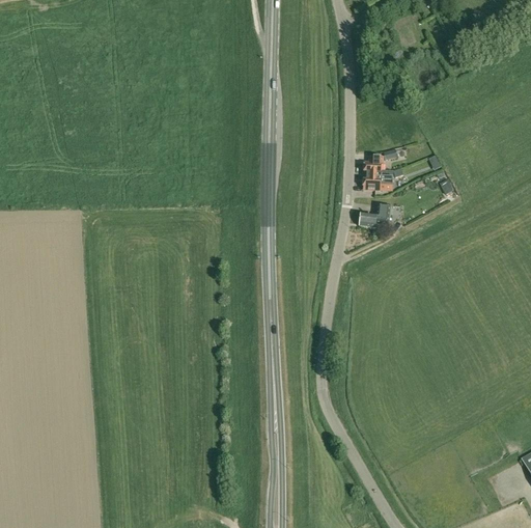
[(396,157),(395,148),(384,151),(385,159),(396,157)]
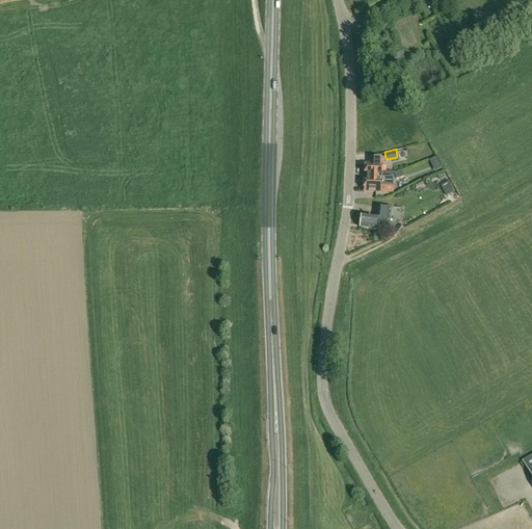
[(368,176),(393,177),(394,170),(381,169),(382,163),(383,163),(383,157),(370,156),(370,162),(365,162),(364,170),(368,170),(368,176)]
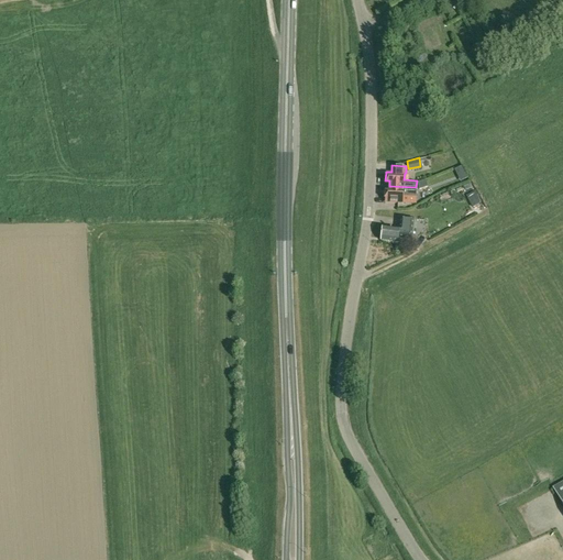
[(416,194),(416,187),(389,186),(389,190),(385,190),(385,200),(403,201),(404,193),(416,194)]
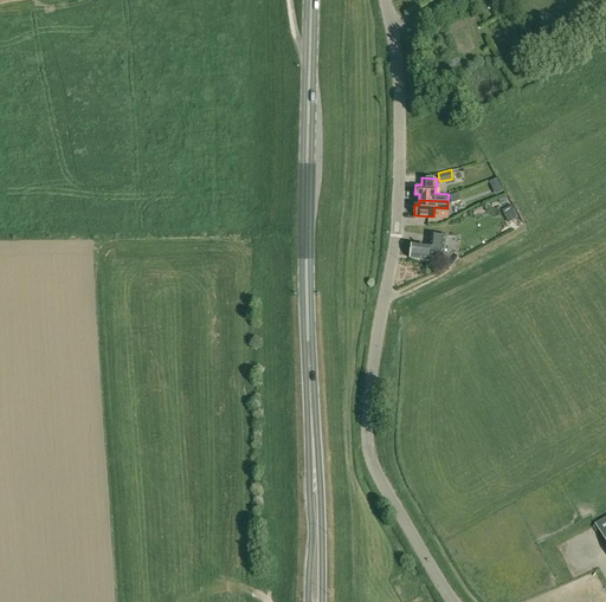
[(514,206),(504,212),(510,221),(519,215),(514,206)]
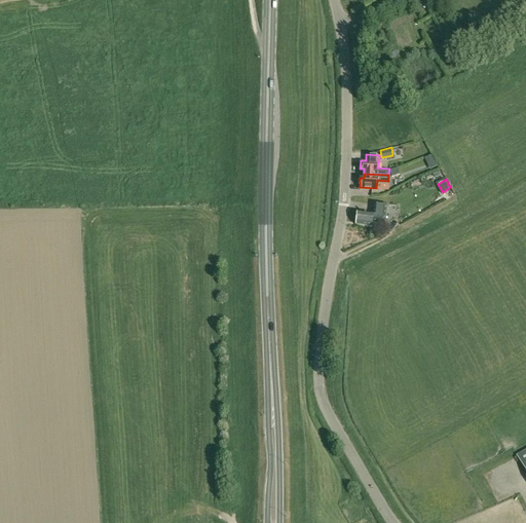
[(374,201),(373,212),(357,210),(355,223),(371,224),(372,221),(384,222),(386,202),(374,201)]
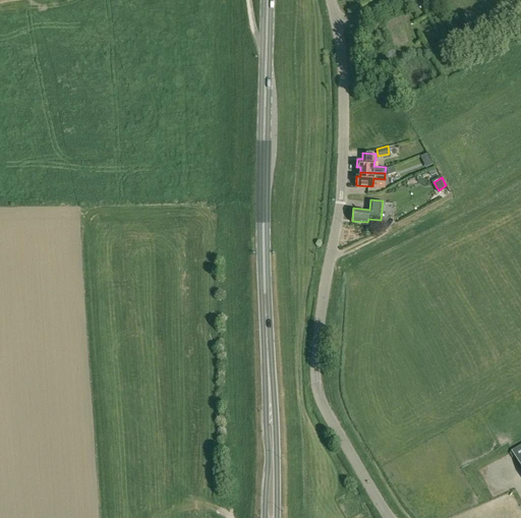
[(520,443),(511,449),(520,466),(520,443)]
